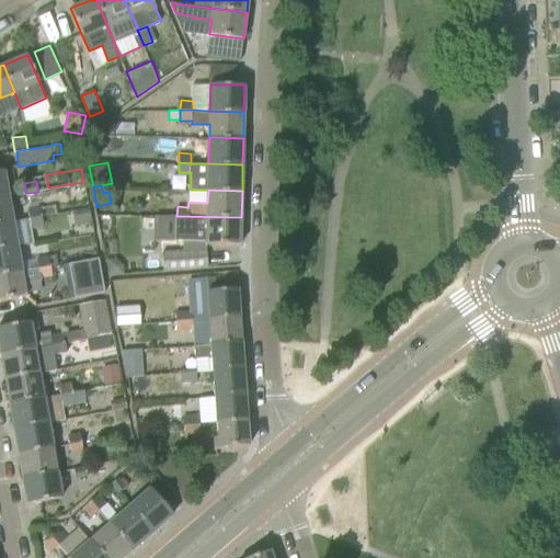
[(0,221),(12,219),(8,194),(0,195),(0,221)]
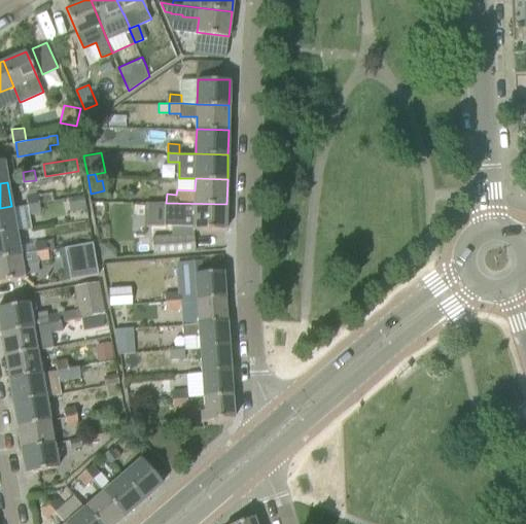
[(27,195),(29,203),(39,202),(38,193),(27,195)]
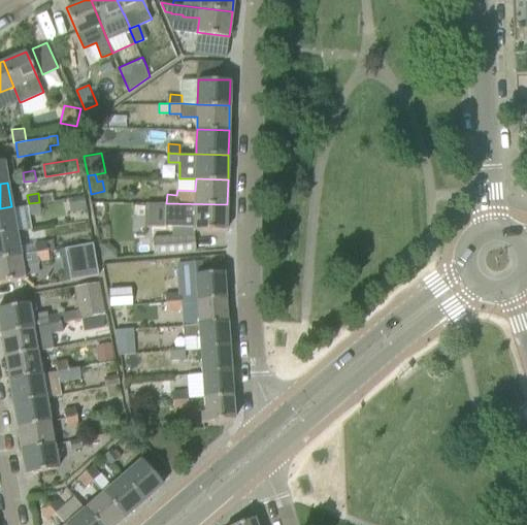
[(72,210),(87,208),(85,195),(69,198),(72,210)]
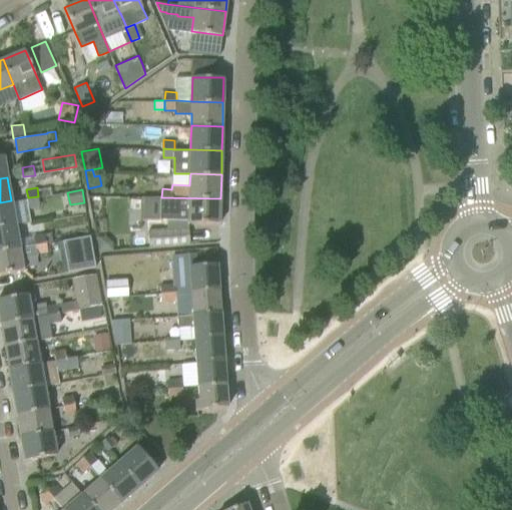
[(40,205),(38,196),(28,197),(29,207),(40,205)]
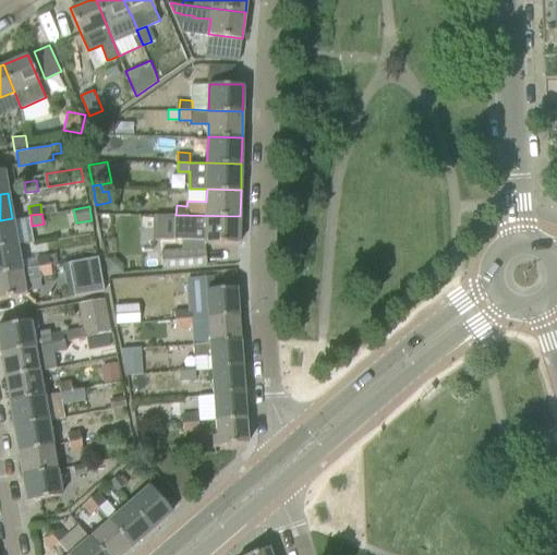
[(35,240),(32,226),(31,215),(12,218),(0,220),(0,245),(16,243),(35,240)]
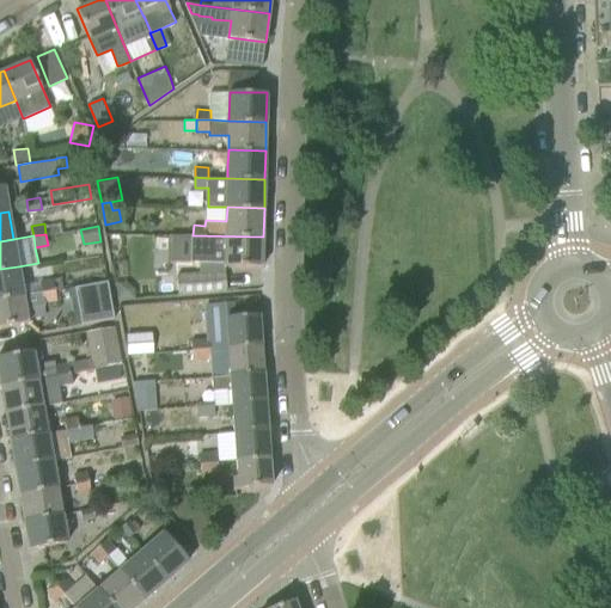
[(225,265),(262,266),(263,237),(193,235),(193,260),(225,260),(225,265)]
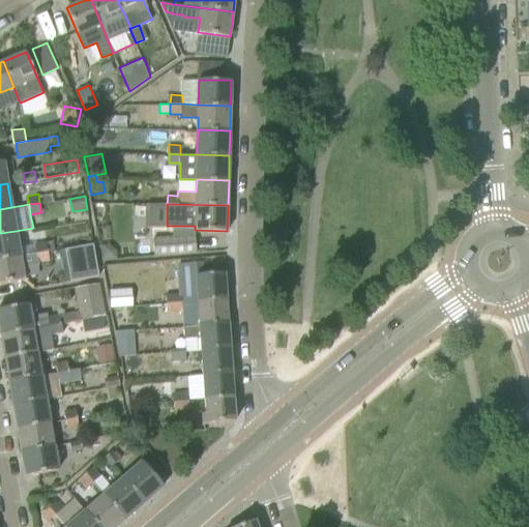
[(0,258),(21,255),(16,231),(0,233),(0,258)]
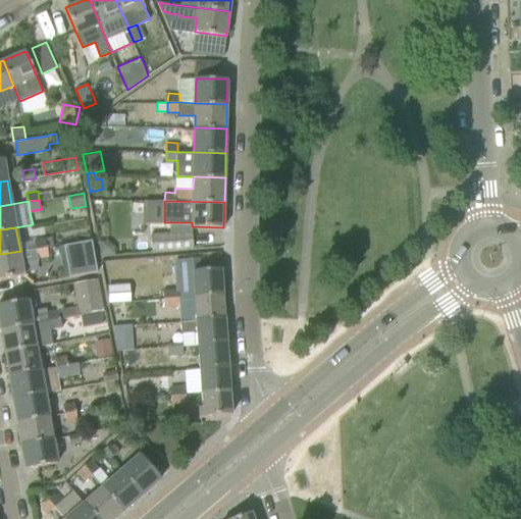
[(194,248),(193,229),(151,232),(153,251),(194,248)]
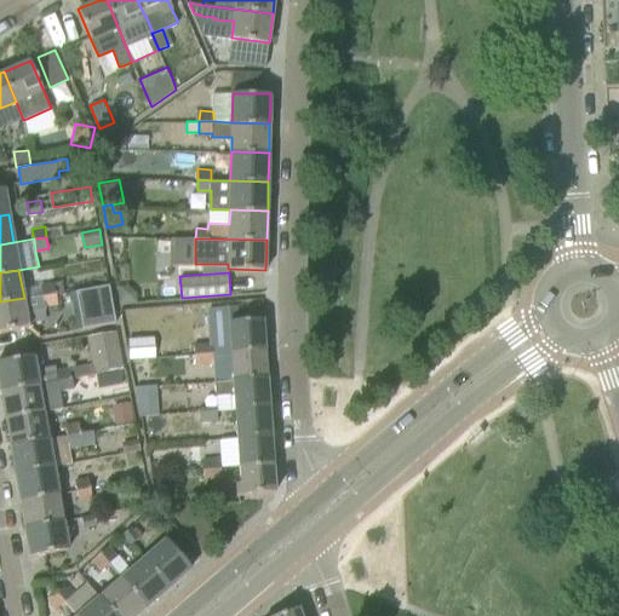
[(63,280),(55,281),(57,293),(66,291),(63,280)]
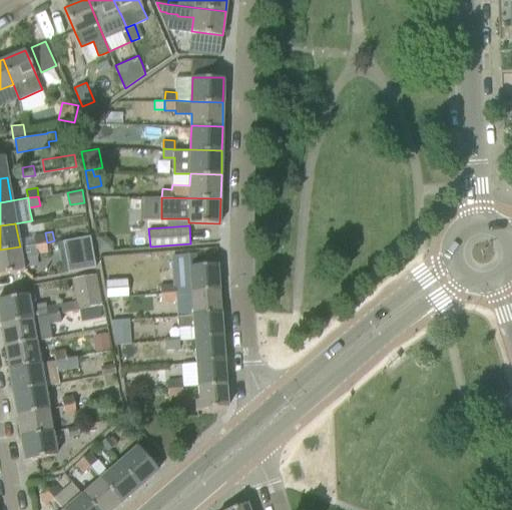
[(47,242),(45,232),(34,234),(36,243),(47,242)]
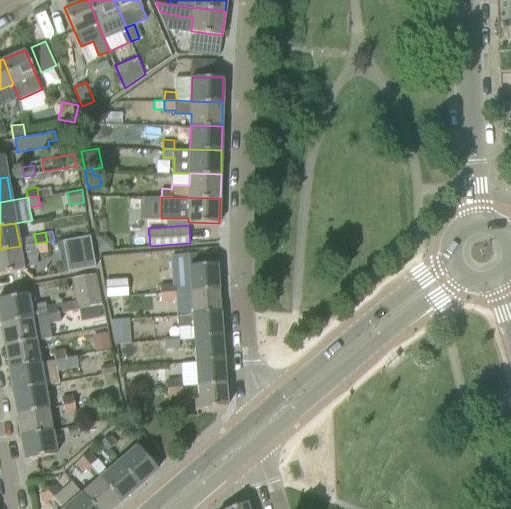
[(59,240),(64,271),(96,265),(90,235),(59,240)]
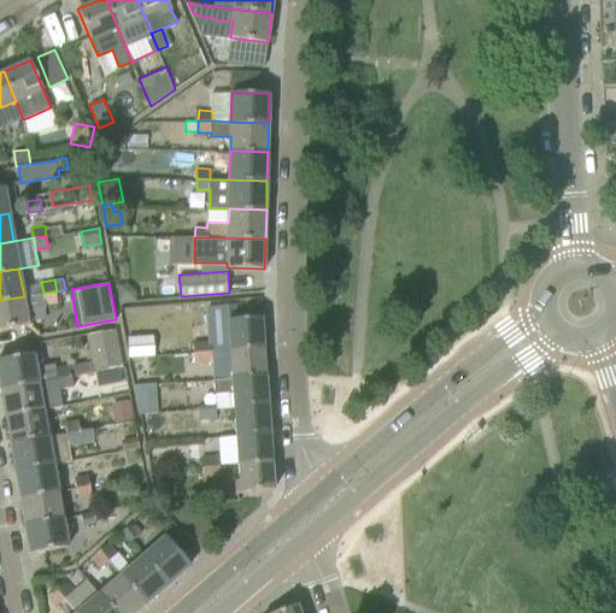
[(136,300),(136,289),(128,283),(118,283),(118,301),(136,300)]
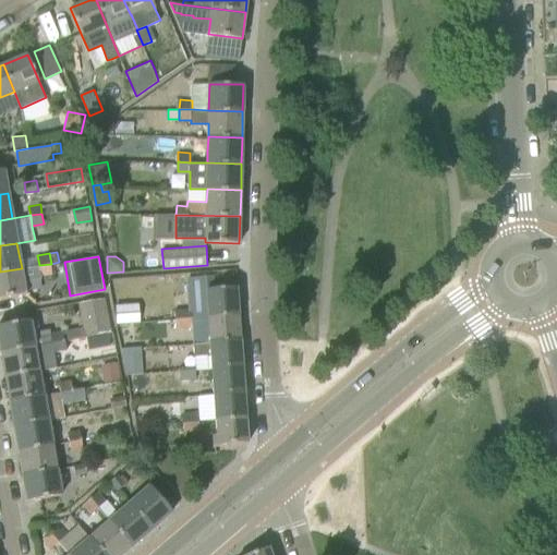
[(0,272),(0,298),(26,294),(24,281),(43,278),(41,275),(52,274),(51,264),(39,265),(22,268),(0,272)]
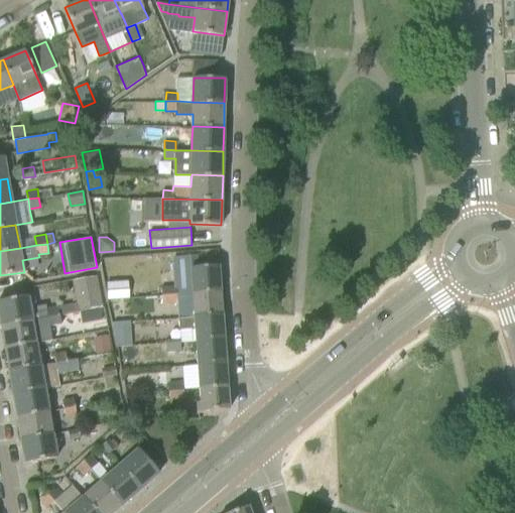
[(177,292),(220,289),(218,265),(175,268),(176,271),(175,271),(176,284),(177,292)]
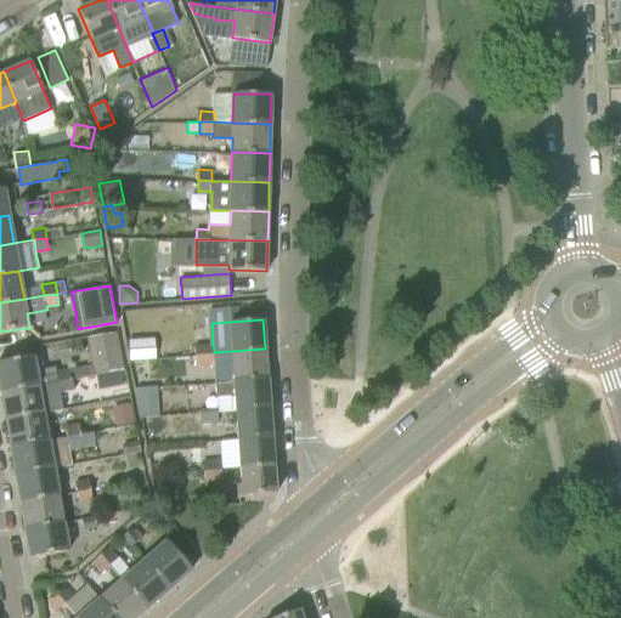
[(125,369),(118,332),(89,335),(92,363),(95,374),(113,370),(125,369)]
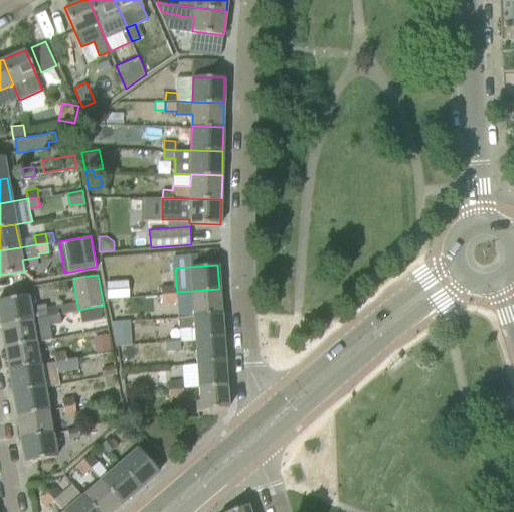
[(118,280),(107,281),(107,296),(118,296),(118,280)]
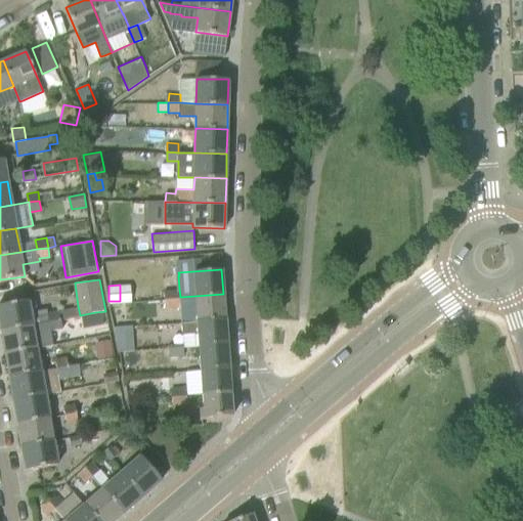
[(180,297),(179,289),(166,290),(166,298),(180,297)]
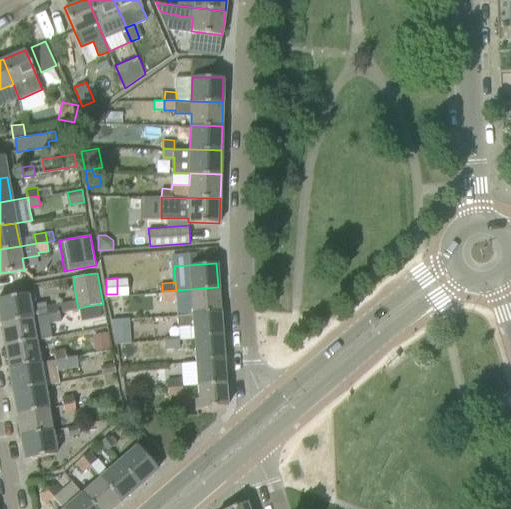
[(193,313),(220,311),(218,287),(176,290),(176,299),(178,314),(193,313)]
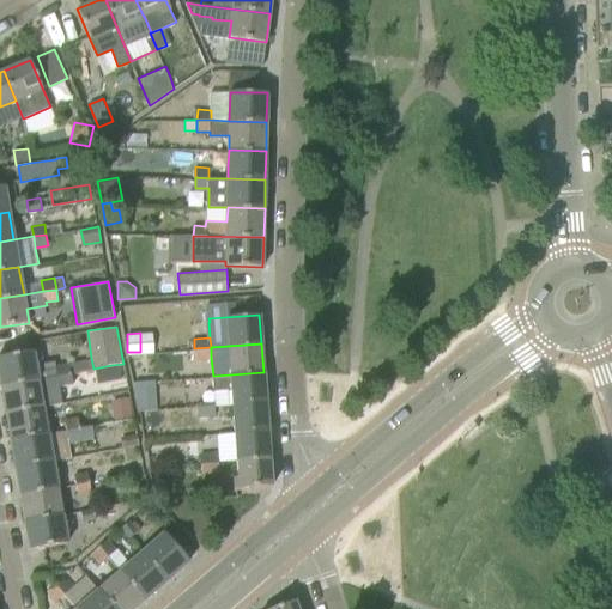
[(194,359),(211,358),(211,347),(194,348),(194,359)]
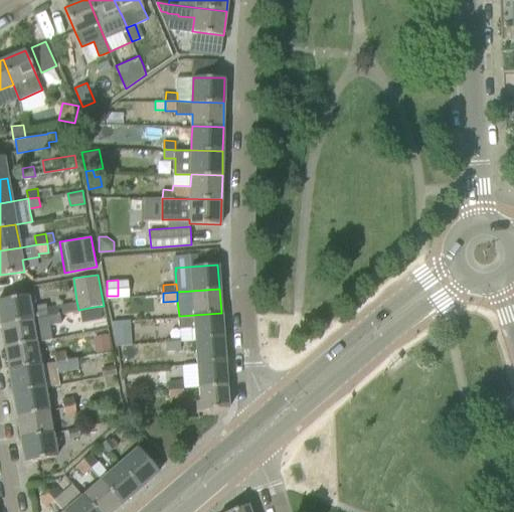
[(0,317),(1,323),(58,314),(56,304),(47,306),(46,303),(30,306),(28,295),(0,299),(0,317)]
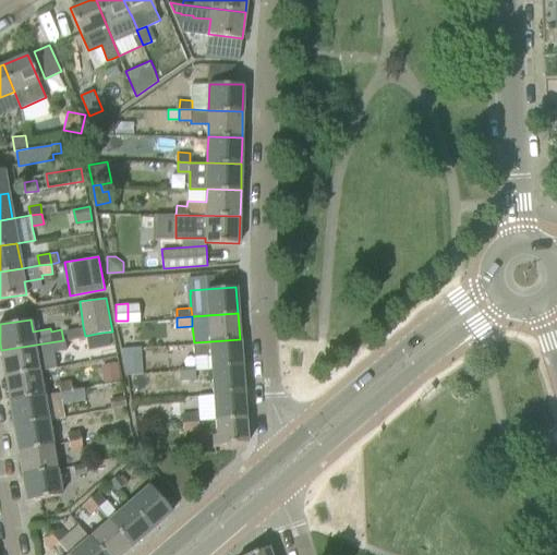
[(87,337),(89,349),(110,345),(108,333),(87,337)]
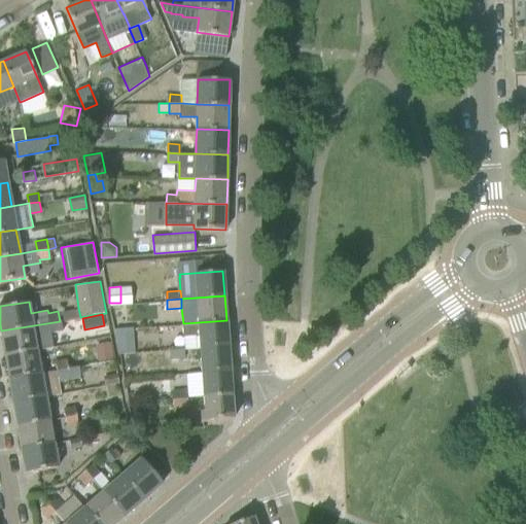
[(226,320),(199,322),(183,323),(182,323),(183,336),(199,335),(200,346),(229,344),(226,320)]
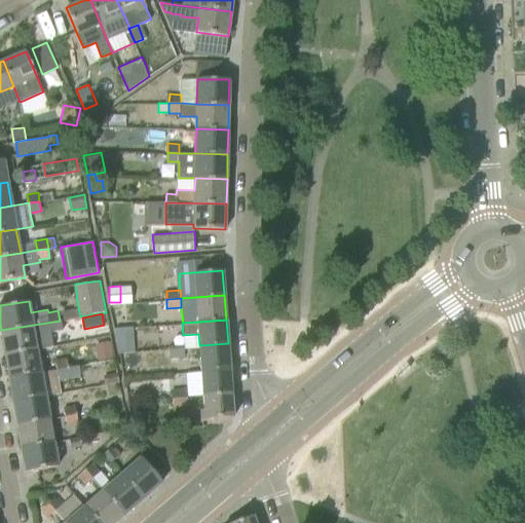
[(5,353),(37,348),(36,338),(52,335),(51,332),(62,330),(60,321),(1,330),(5,353)]
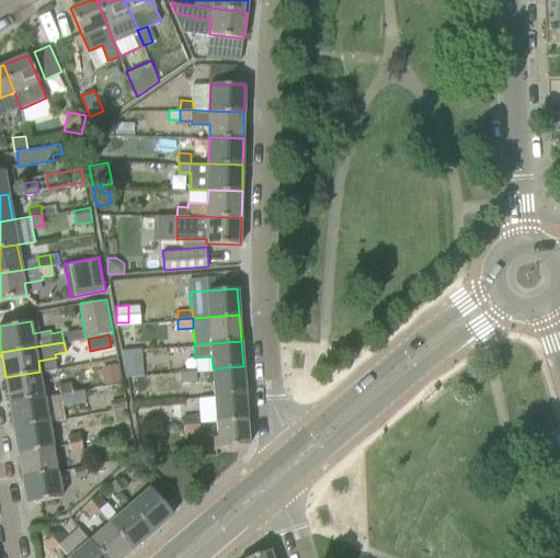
[(128,375),(133,375),(145,375),(144,359),(139,359),(139,349),(124,350),(128,375)]
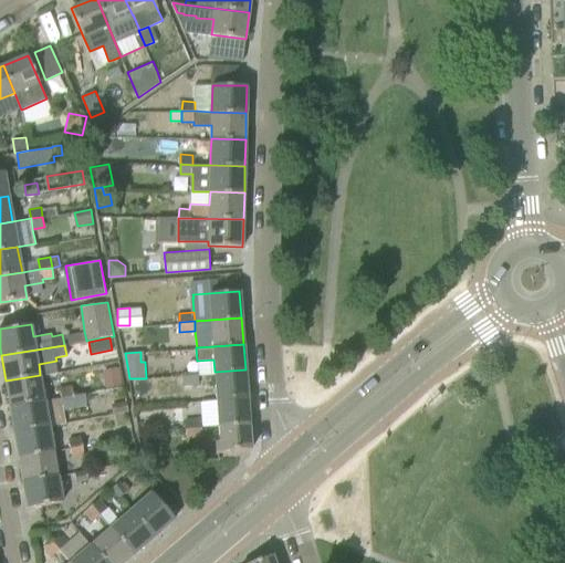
[(123,385),(119,366),(102,369),(106,388),(123,385)]
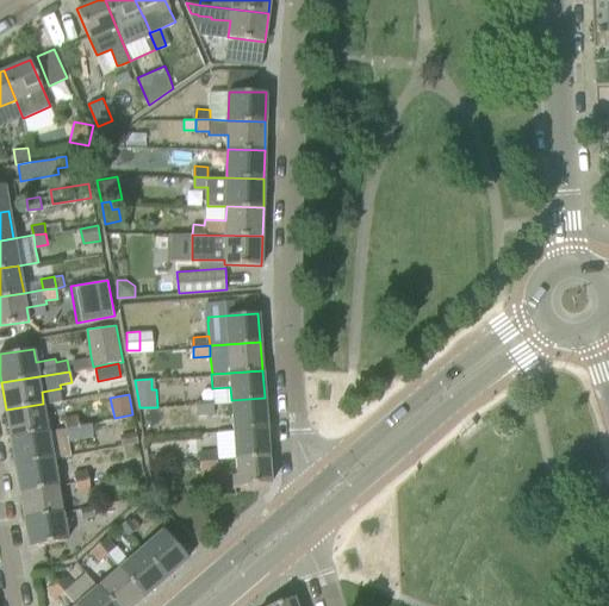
[(265,398),(231,400),(234,429),(266,426),(265,398)]
